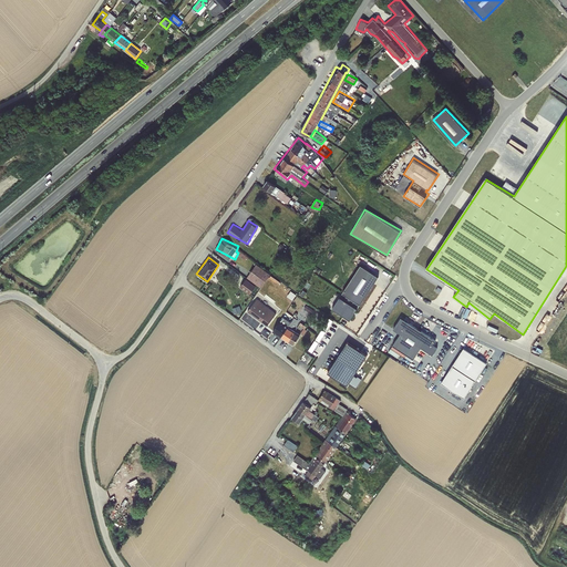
[(257,263),(247,276),(261,287),(271,274),(257,263)]
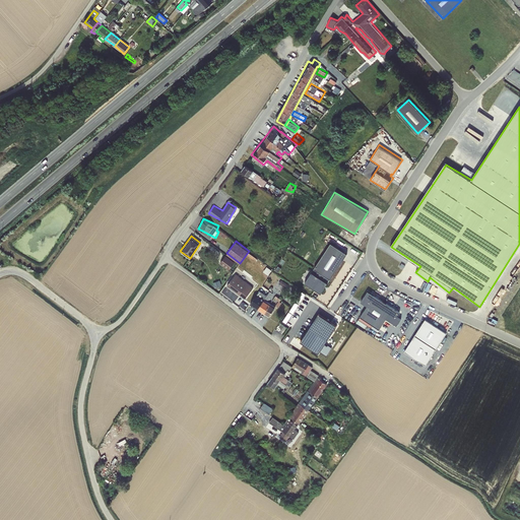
[(329,242),(313,269),(331,279),(346,252),(329,242)]
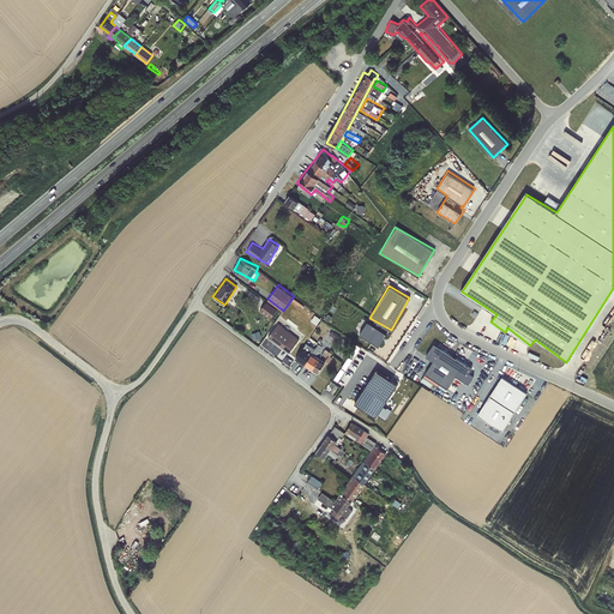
[(272,318),(278,308),(265,300),(259,311),(272,318)]
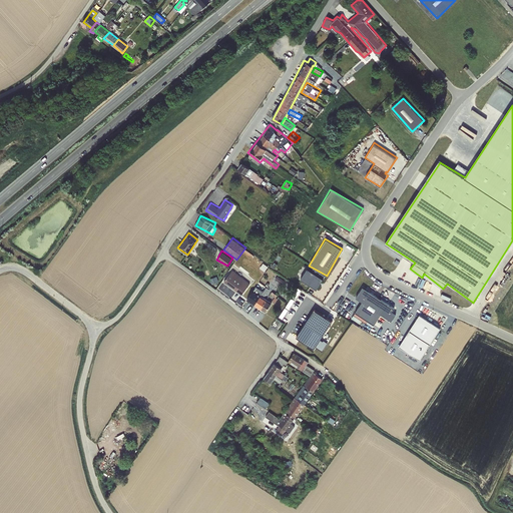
[(266,272),(270,266),(264,262),(260,268),(266,272)]
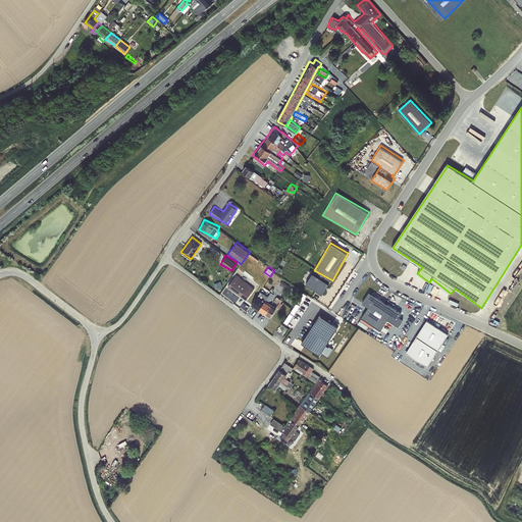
[(312,272),(305,283),(321,295),(330,280),(319,272),(317,275),(312,272)]
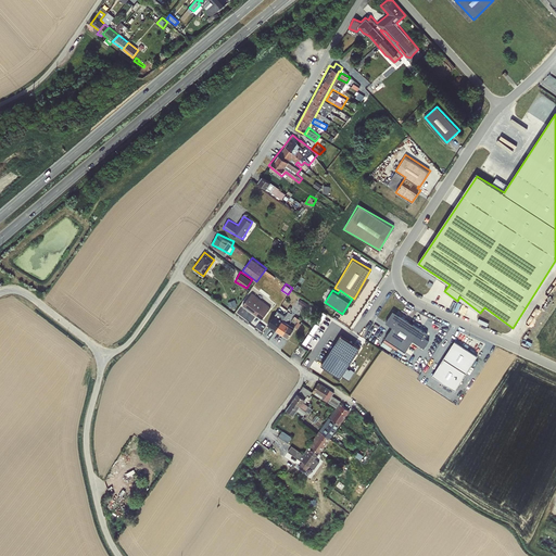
[(242,304),(262,319),(272,306),(252,292),(242,304)]
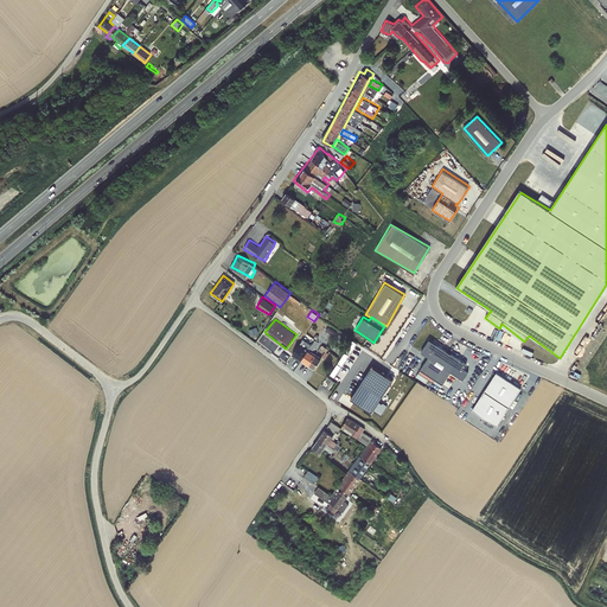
[(292,356),(318,369),(330,347),(320,344),(315,353),(307,349),(311,344),(300,338),(292,356)]
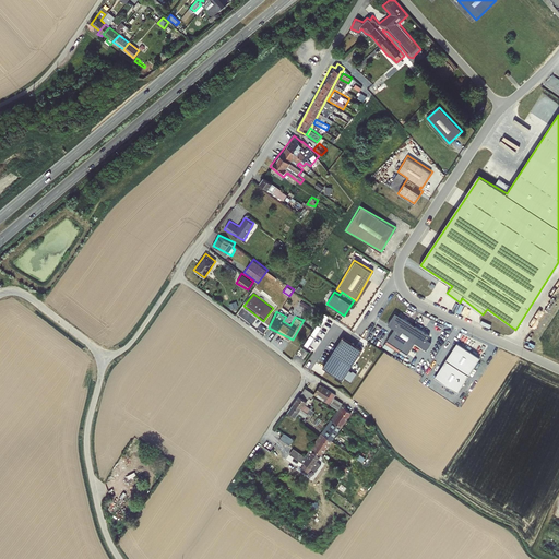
[(387,324),(393,328),(387,341),(407,353),(414,343),(427,351),(432,342),(426,339),(429,333),(393,312),(387,324)]
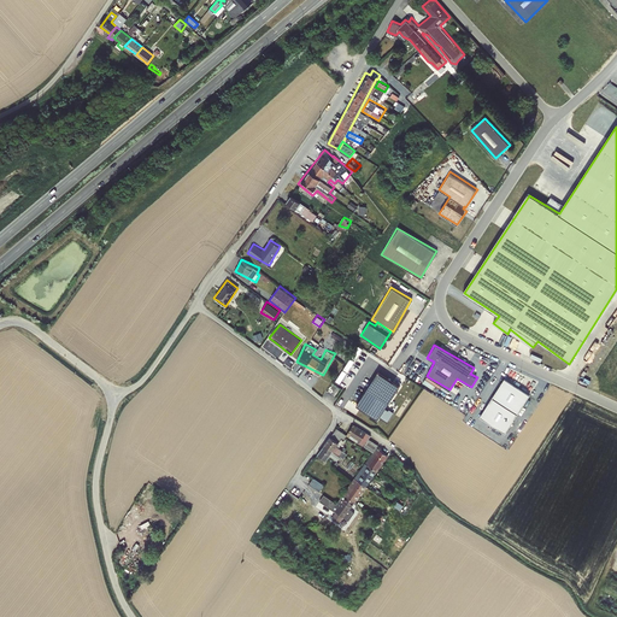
[(357,359),(363,348),(358,346),(352,357),(357,359)]
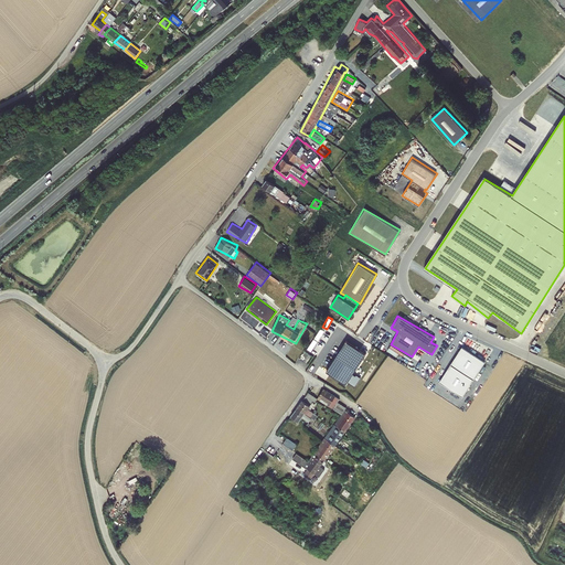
[(316,339),(320,340),(324,329),(320,327),(316,339)]
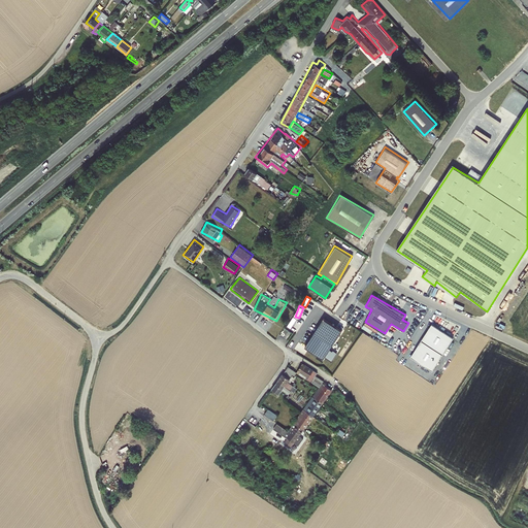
[(294,316),(288,325),(292,328),(298,319),(294,316)]
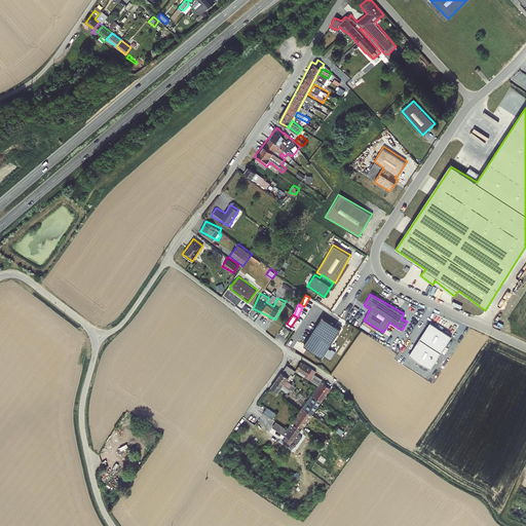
[(339,327),(322,315),(303,345),(321,357),(339,327)]
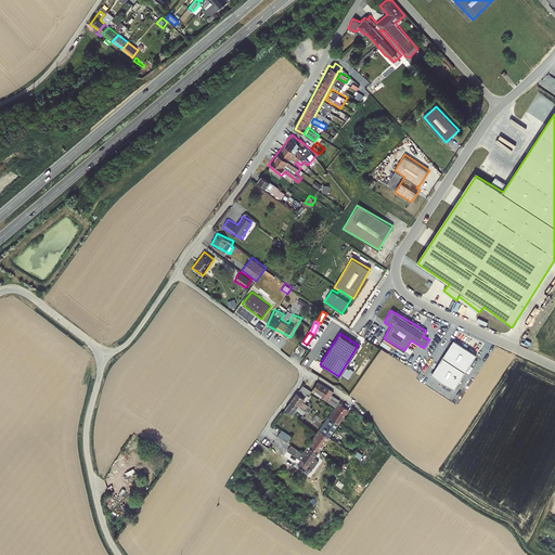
[(452,339),(431,375),(456,390),(477,353),(452,339)]
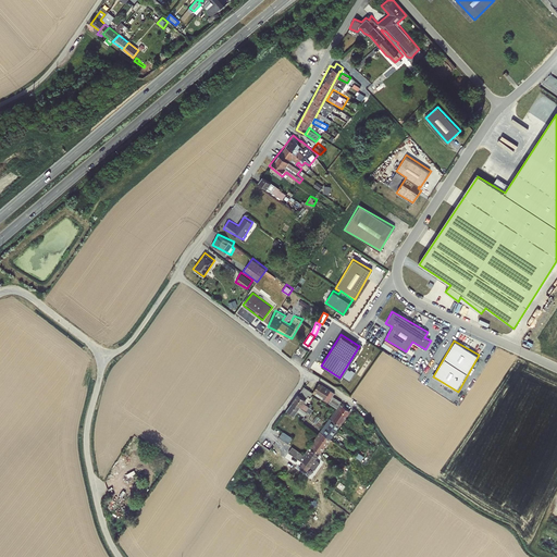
[(342,375),(349,380),(355,371),(347,367),(342,375)]
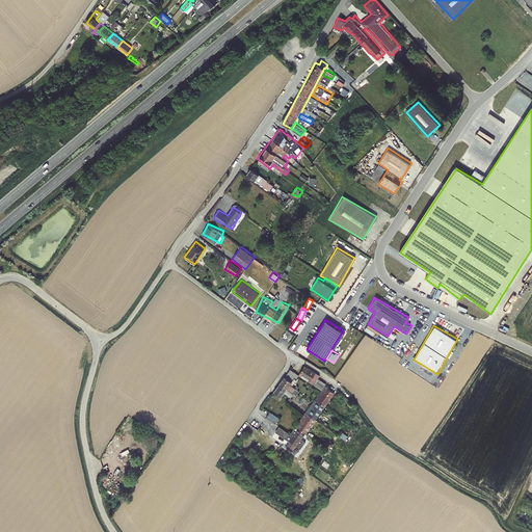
[(319,375),(306,367),(300,376),(310,381),(322,391),(325,387),(327,384),(318,378),(319,375)]
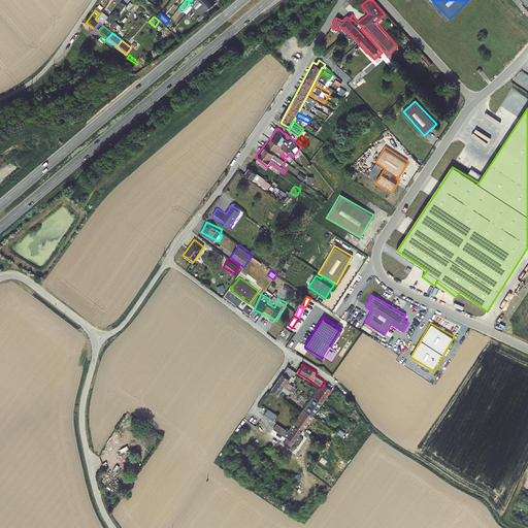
[(283,374),(290,380),(293,375),(295,377),(298,373),(289,367),(283,374)]
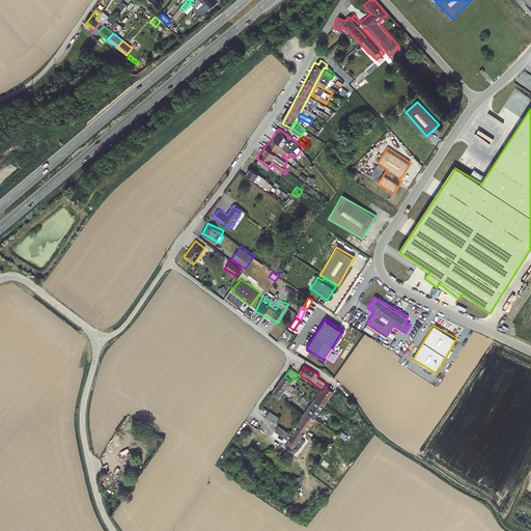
[(284,376),(280,384),(287,389),(290,391),(290,392),(294,394),(297,395),(300,391),(290,385),(291,382),(284,376)]
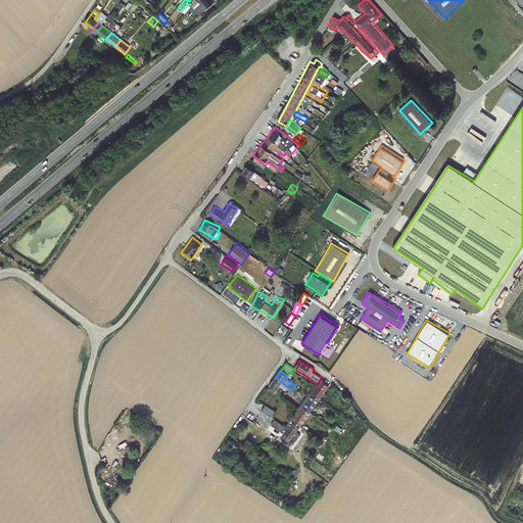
[(283,383),(276,378),(270,385),(271,386),(269,389),(275,393),(277,390),(278,390),(280,387),(286,391),(289,388),(286,386),(286,385),(283,383)]
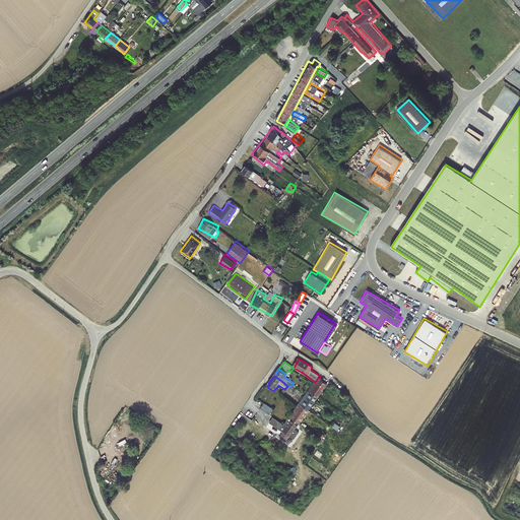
[(315,382),(309,391),(312,393),(318,397),(327,384),(318,378),(315,382)]
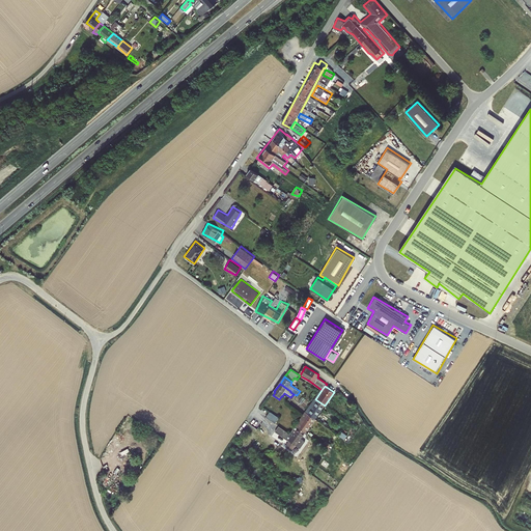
[(312,403),(306,412),(315,419),(325,406),(318,401),(314,406),(312,403)]
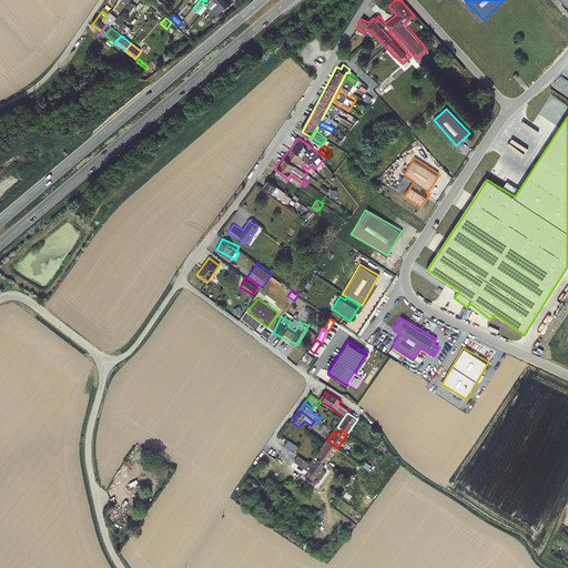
[(286,439),(282,445),(291,452),(295,445),(286,439)]
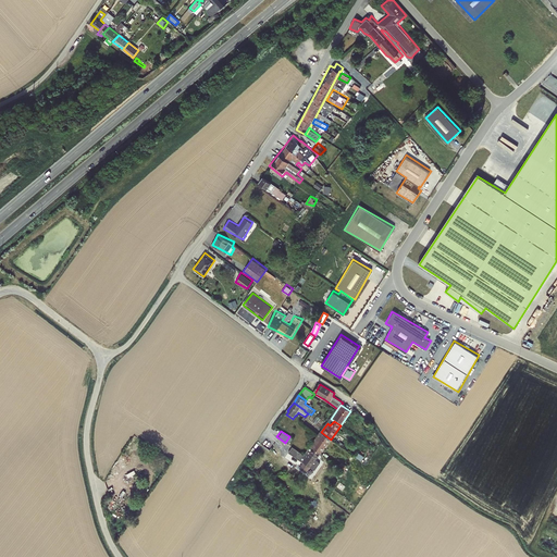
[(321,454),(331,440),(321,432),(319,435),(311,446),(314,448),(321,454)]
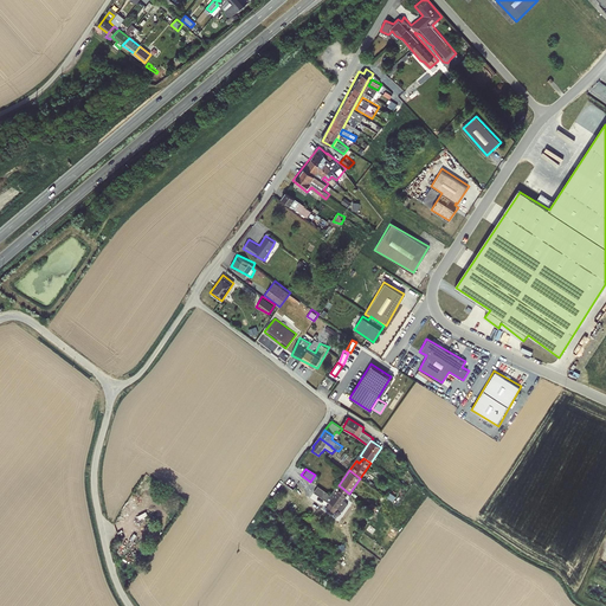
[(331,503),(342,488),(339,485),(331,496),(318,487),(315,494),(330,504),(331,503)]
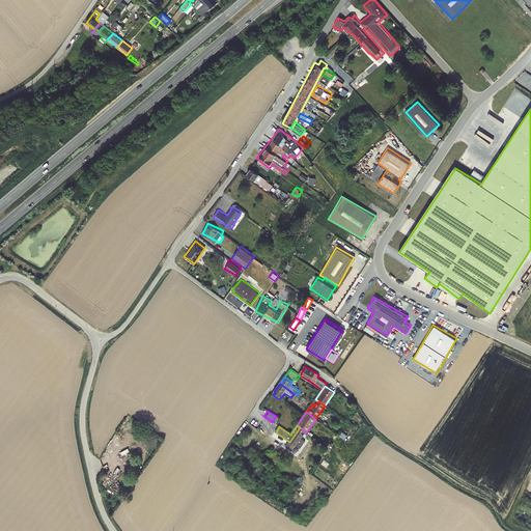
[(300,427),(290,441),(297,445),(296,446),(301,449),(305,442),(301,440),(306,432),(300,427)]
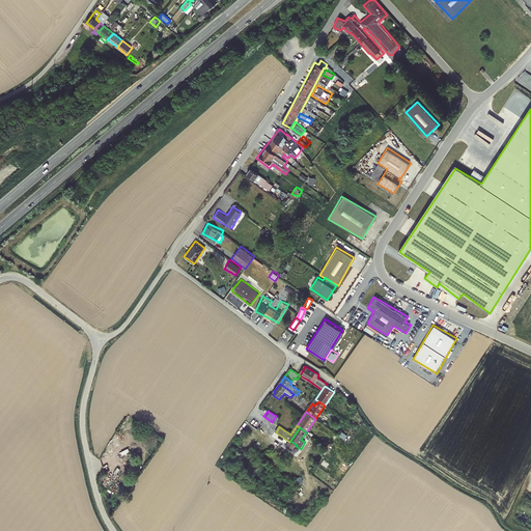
[(246,448),(254,440),(250,436),(243,443),(246,448)]
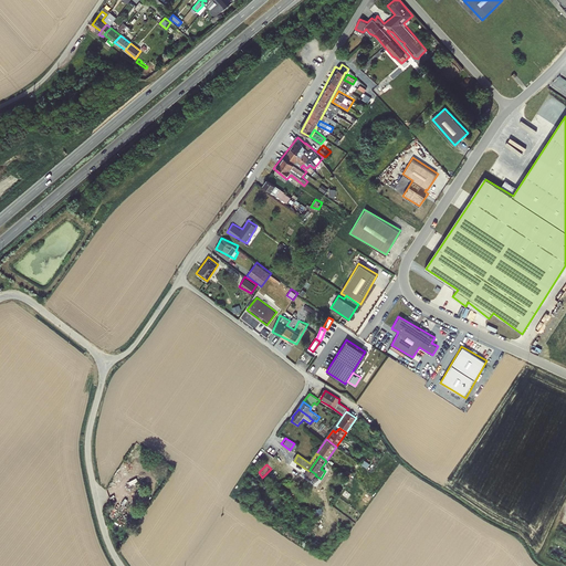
[(315,477),(308,471),(305,475),(312,481),(315,477)]
